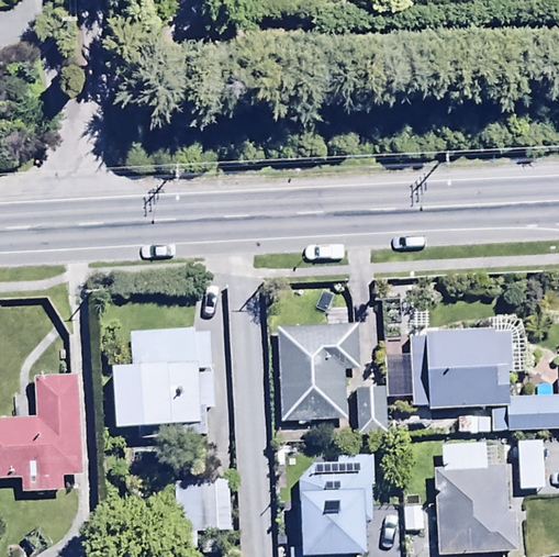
[(427,408),(493,407),(493,431),(558,429),(558,394),(512,396),(512,371),(524,370),(523,314),(492,314),(492,329),(424,330),(425,333),(410,333),(411,404),(427,404),(427,408)]
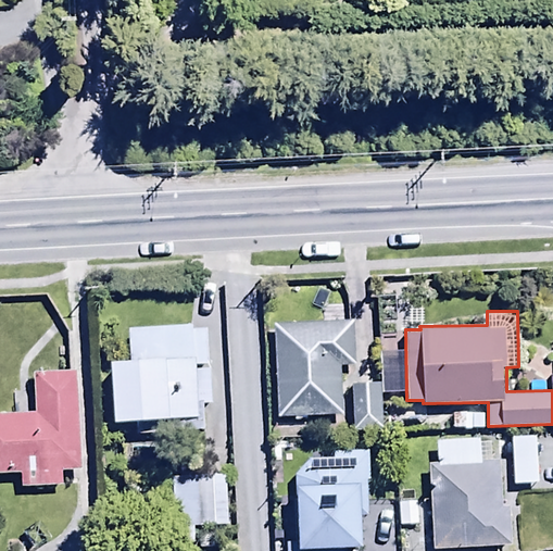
[(355,318),(276,321),(279,414),(342,412),(340,366),(356,366),(355,318)]
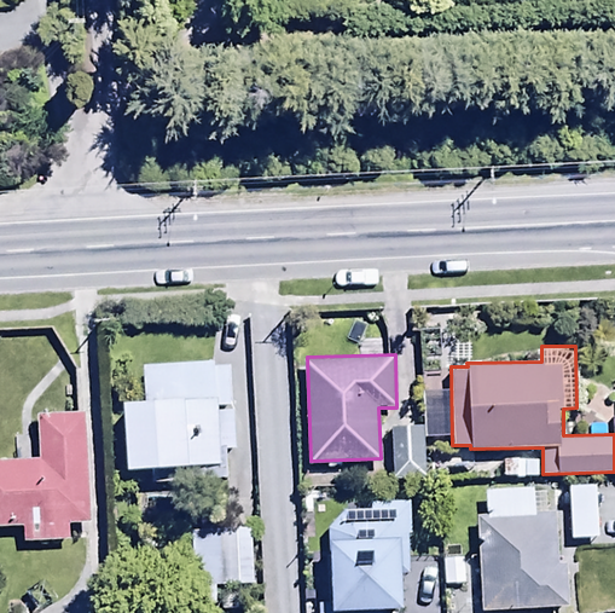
[(146,402),(123,404),(127,469),(151,468),(152,483),(228,478),(226,447),(239,446),(231,364),(216,365),(216,358),(144,363),(146,402)]
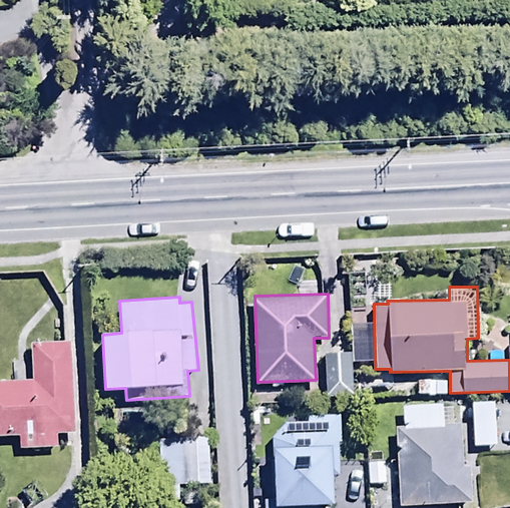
[(33,379),(0,380),(0,435),(20,434),(20,446),(59,445),(59,431),(73,431),(70,341),(31,342),(33,379)]
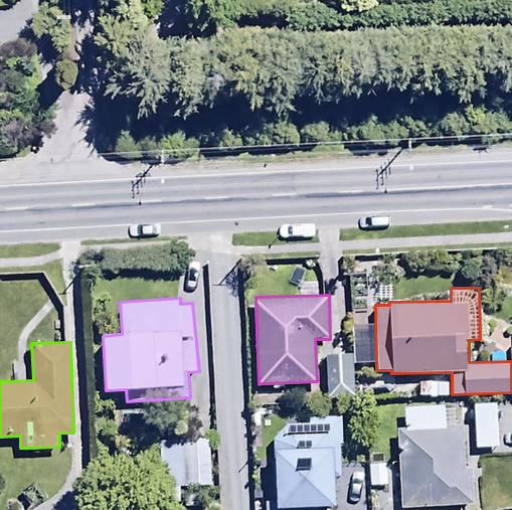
[(352,353),(326,355),(328,395),(354,394),(352,353)]
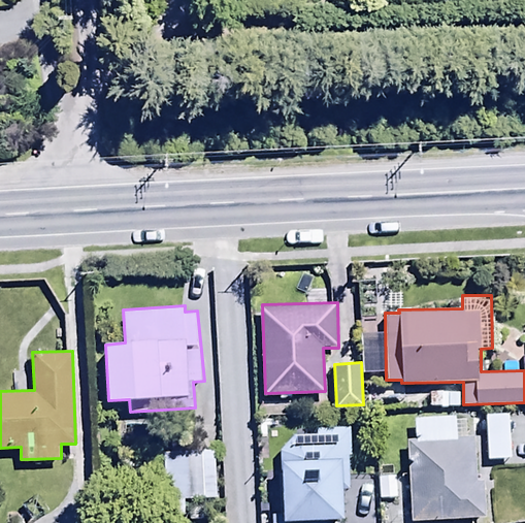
[(510,412),(487,413),(488,459),(511,458),(510,412)]
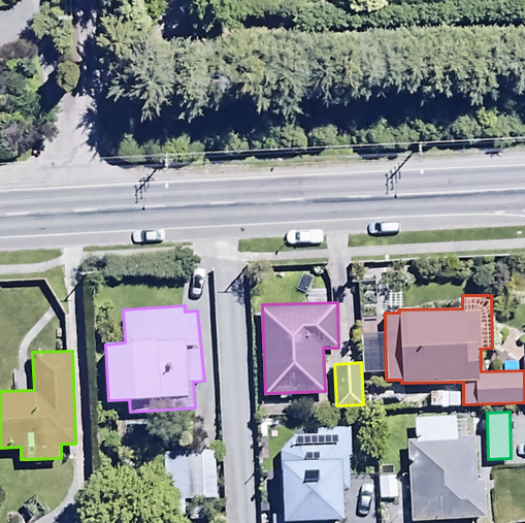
[(416,437),(407,438),(411,520),(485,518),(484,479),(477,480),(474,435),(466,436),(465,418),(457,418),(456,414),(415,416),(416,437)]
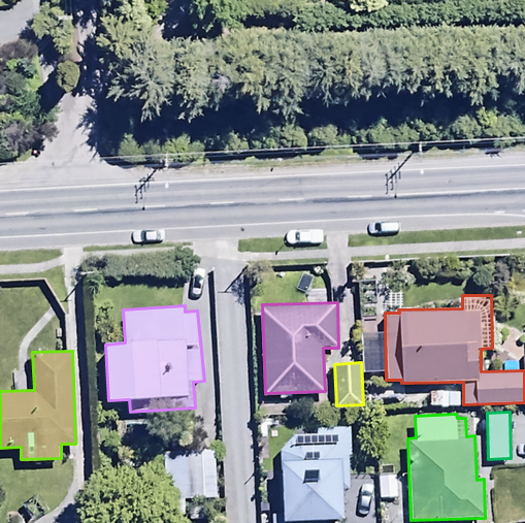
[(296,426),(281,448),(283,516),(272,516),(272,522),(328,522),(329,520),(343,520),(342,489),(352,489),(350,425),(296,426)]
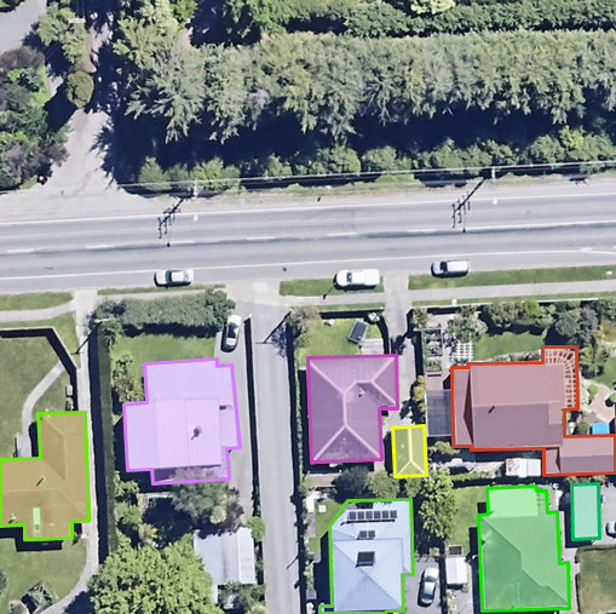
[(194,607),(219,606),(218,585),(257,585),(255,526),(191,527),(194,607)]
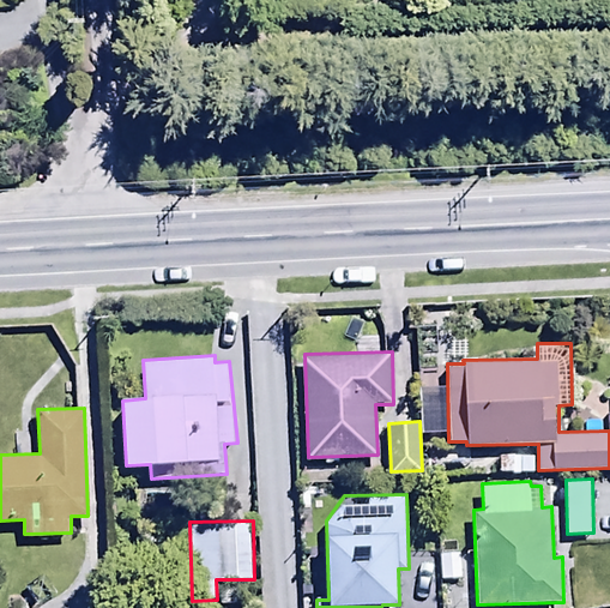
All buildings are outlined.
